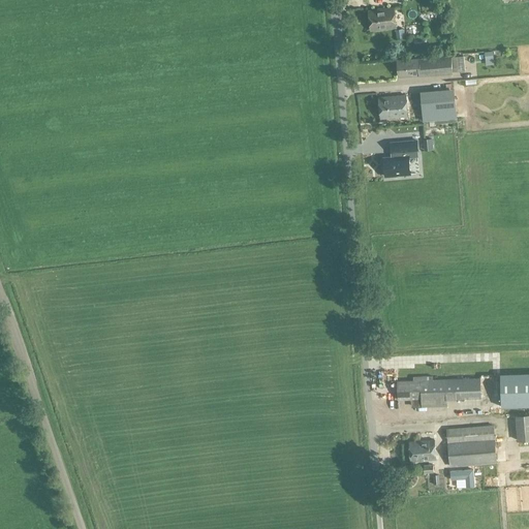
[(394,8),(368,11),(371,31),(396,28),(394,8)]
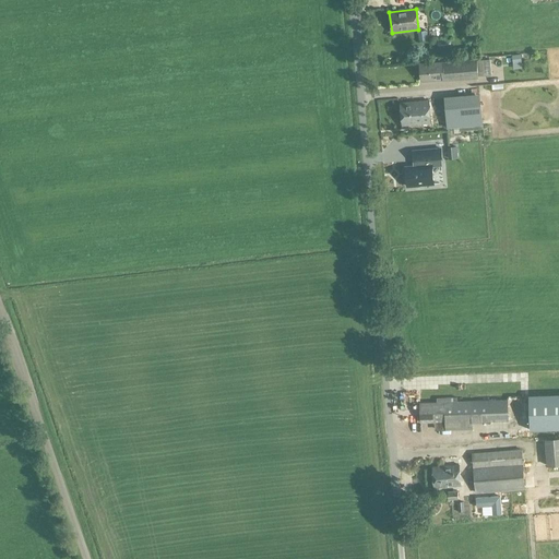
[(512,55),(513,62),(522,62),(521,54),(512,55)]
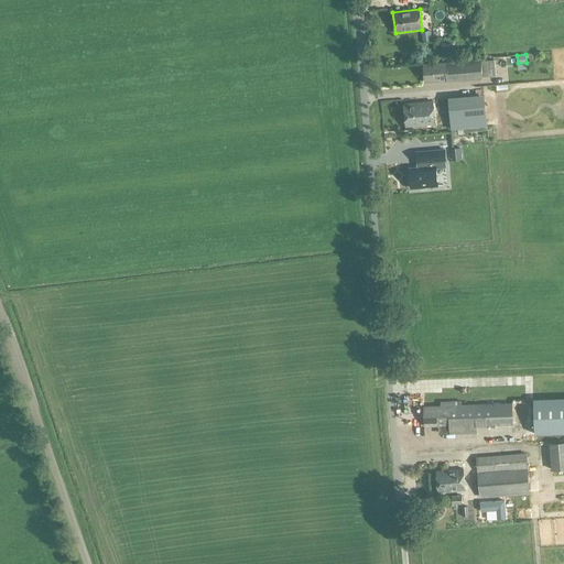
[(480,61),(445,64),(423,65),(424,82),(446,79),(446,80),(481,78),(481,76),(480,61)]
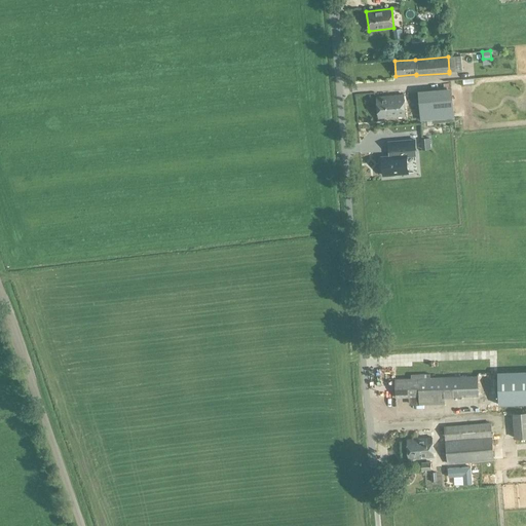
[(421,120),(454,117),(451,88),(418,91),(421,120)]
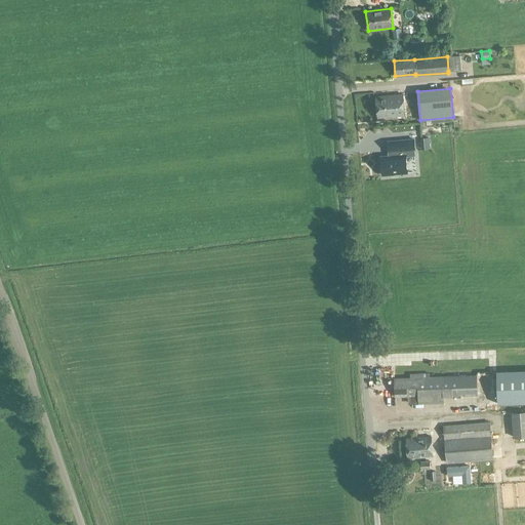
[(402,94),(375,97),(377,118),(404,115),(402,94)]
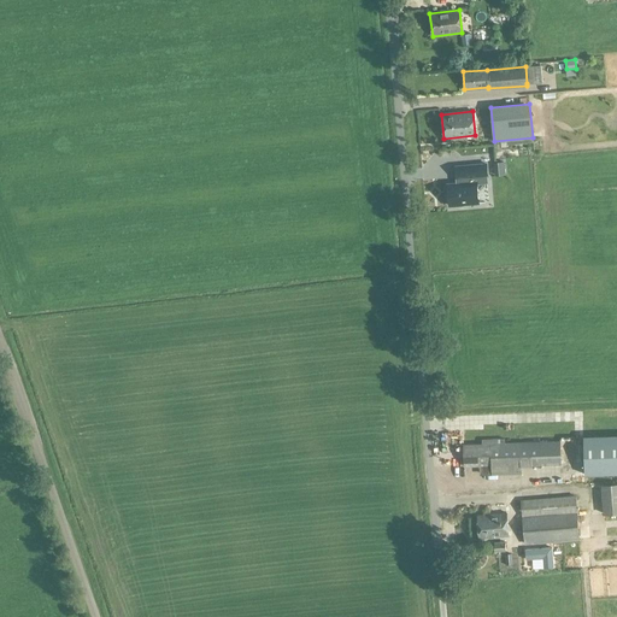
[(504,162),(493,163),(494,176),(505,175),(504,162)]
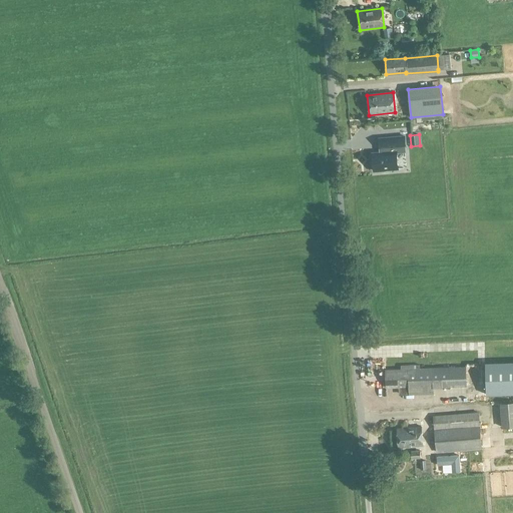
[(385,169),(386,171),(394,171),(394,169),(398,168),(397,152),(405,151),(404,146),(405,146),(404,136),(378,138),(379,148),(380,148),(381,152),(372,153),(372,155),(371,157),(371,161),(373,162),(374,170),(385,169)]
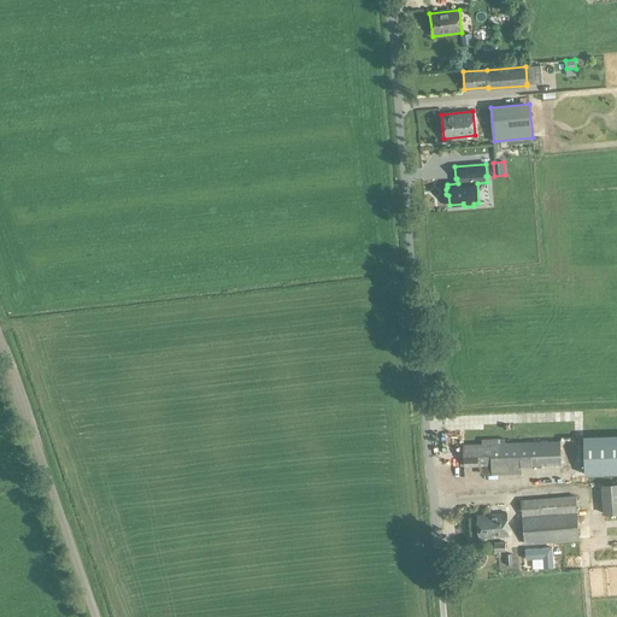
[(522,474),(522,466),(562,465),(562,441),(505,444),(505,438),(481,439),(482,444),(463,445),(464,466),(480,465),(480,472),(482,475),(522,474)]
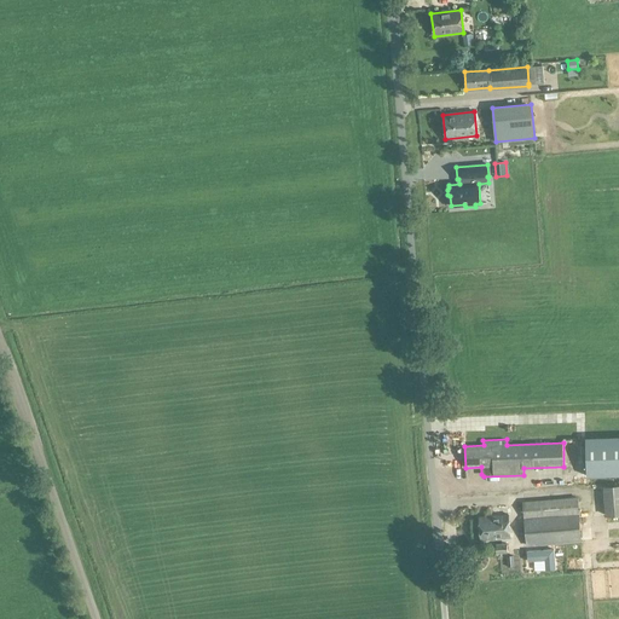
[(618,439),(585,440),(586,476),(618,475),(618,439)]
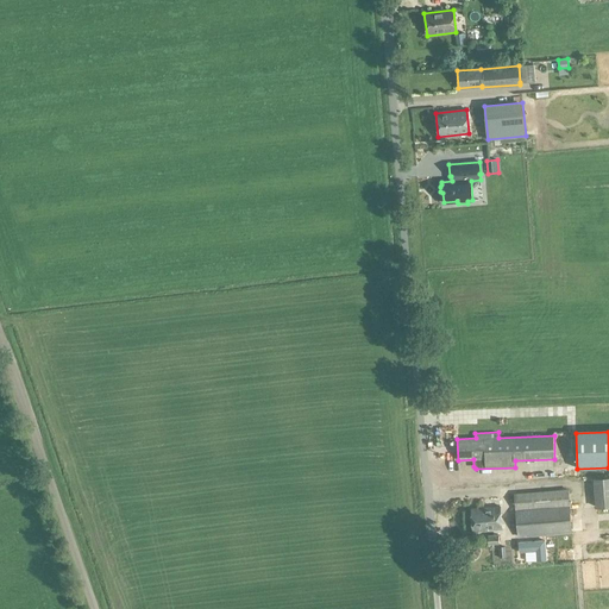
[(608,507),(608,477),(594,478),(596,508),(608,507)]
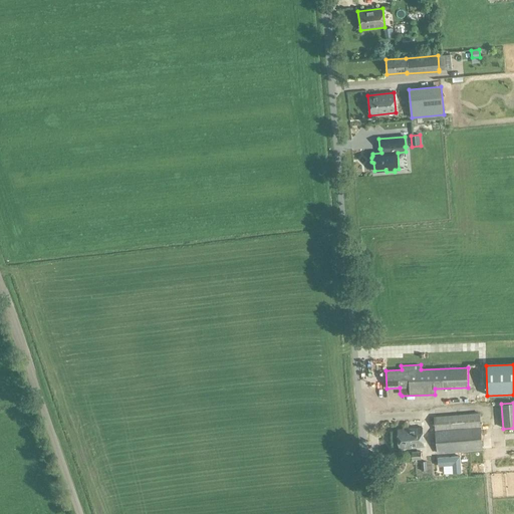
[(434,416),(437,454),(483,450),(480,412),(434,416)]
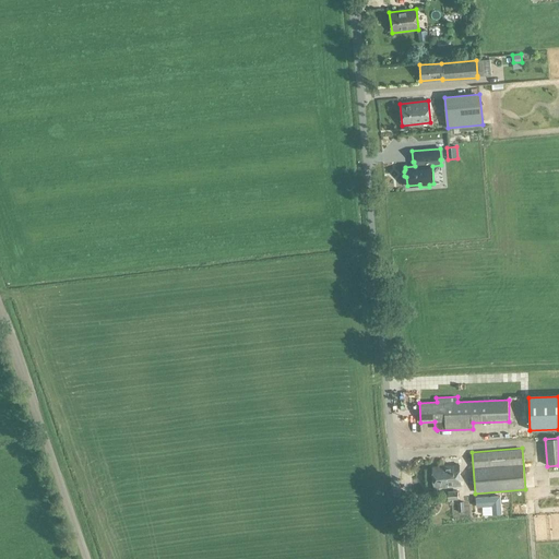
[(432,467),(433,488),(461,486),(459,464),(432,467)]
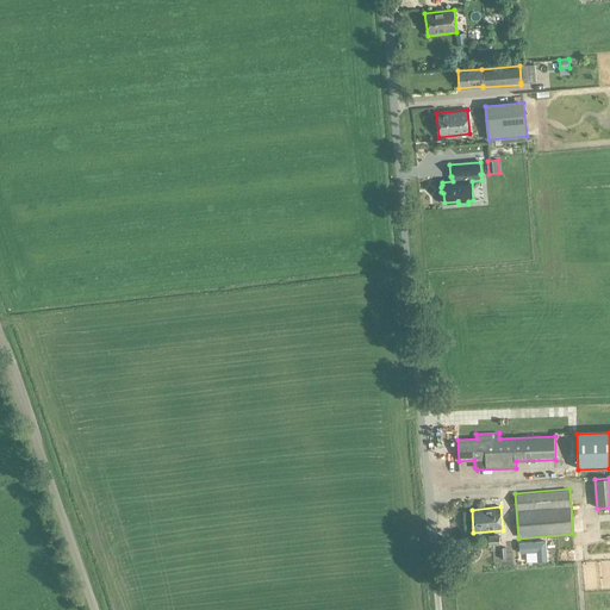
[(609,523),(597,524),(597,536),(609,535),(609,523)]
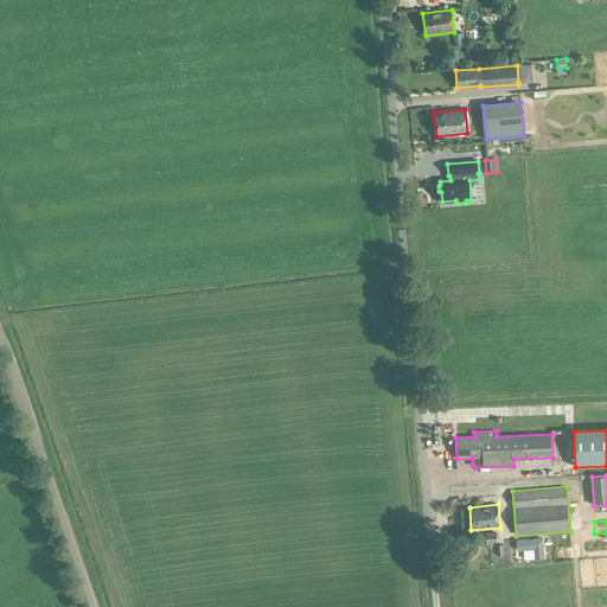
[(487,543),(498,542),(497,534),(486,534),(487,543)]
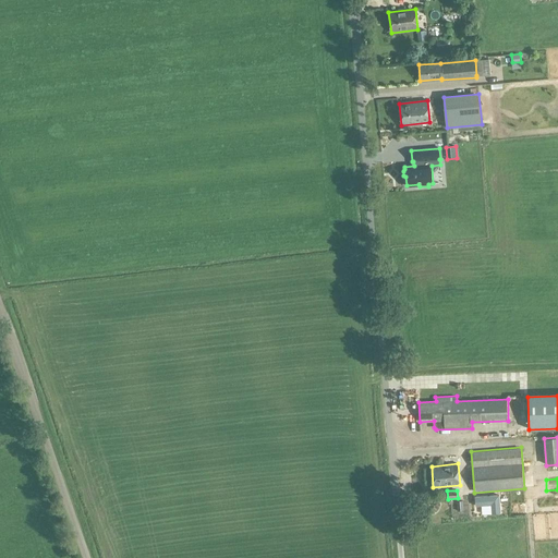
[(499,495),(476,497),(477,507),(489,506),(490,513),(501,512),(499,495)]
